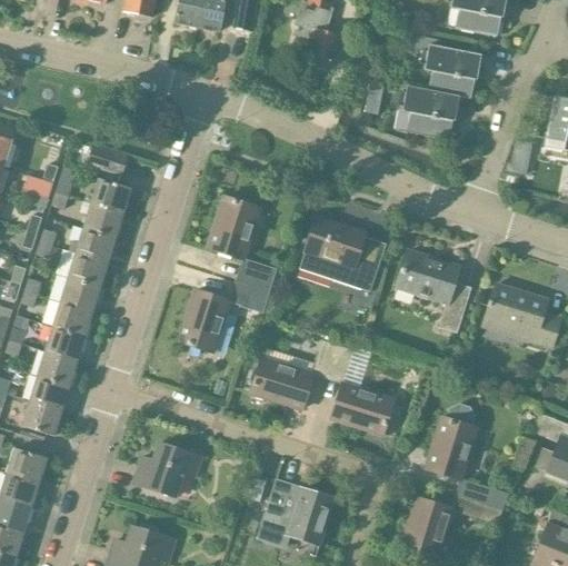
[(126,0),(123,11),(151,16),(153,0),(126,0)]
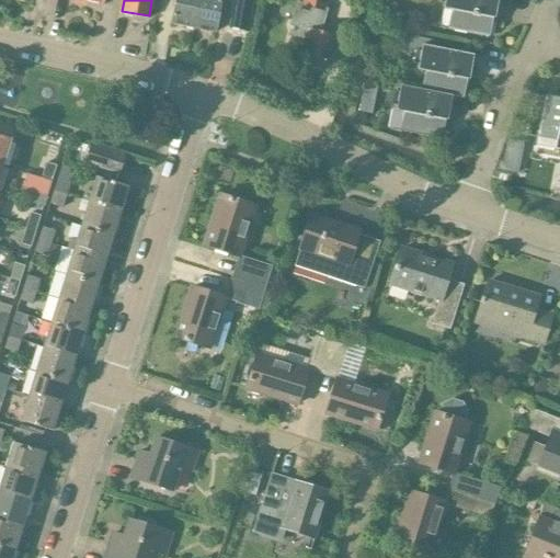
[(175,0),(172,22),(194,26),(198,0),(175,0)]
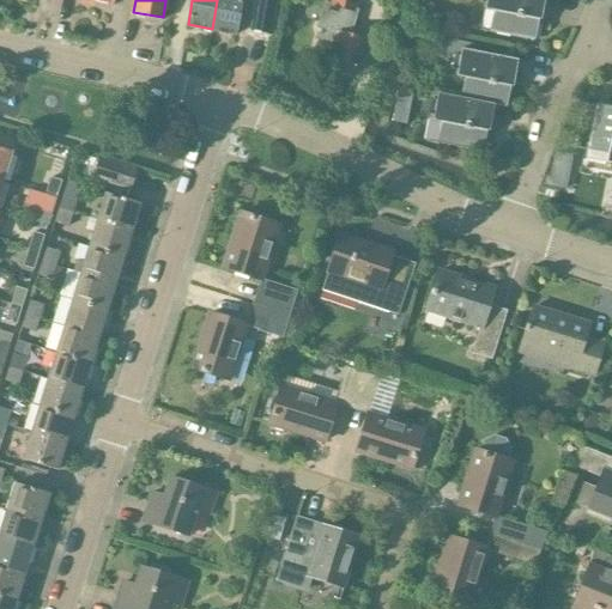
[(217,0),(212,29),(236,34),(242,0),(217,0)]
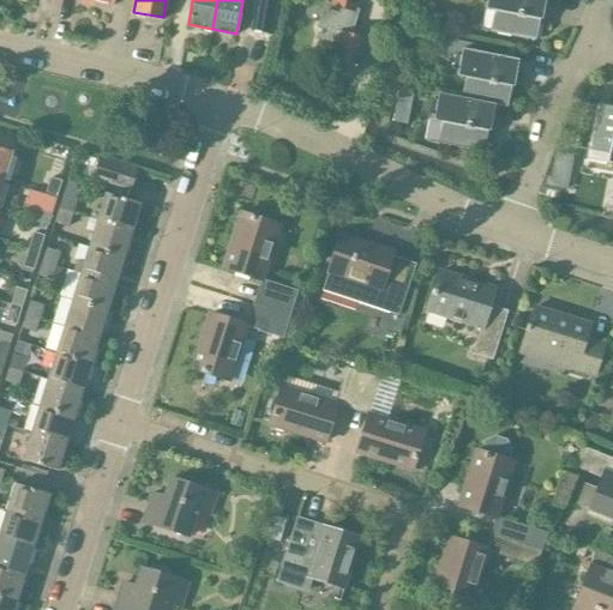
[(254,0),(250,29),(271,32),(277,0),(254,0)]
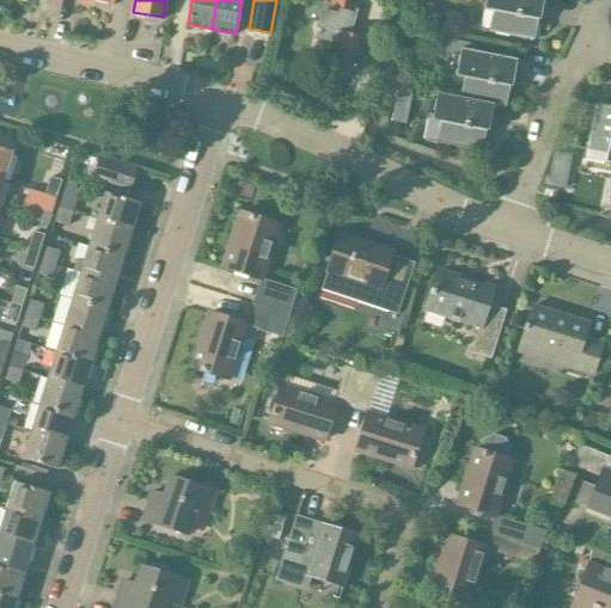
[(331,0),(331,1),(327,0),(323,0),(316,25),(323,26),(318,43),(335,49),(329,67),(354,75),(365,40),(349,35),(356,10),(358,0),(331,0)]
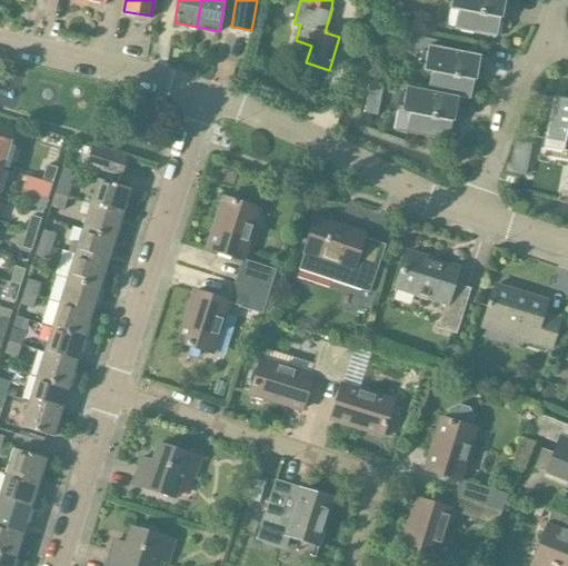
[(450,0),(449,6),(458,7),(455,27),(495,35),(499,16),(502,16),(505,0),(450,0)]
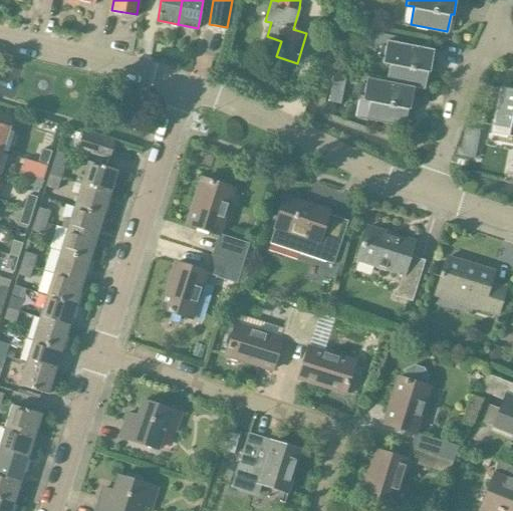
[(391,63),(387,79),(387,80),(415,85),(414,86),(424,88),(427,70),(430,70),(434,48),(396,40),(397,35),(372,30),(369,41),(386,44),(382,61),(391,63)]
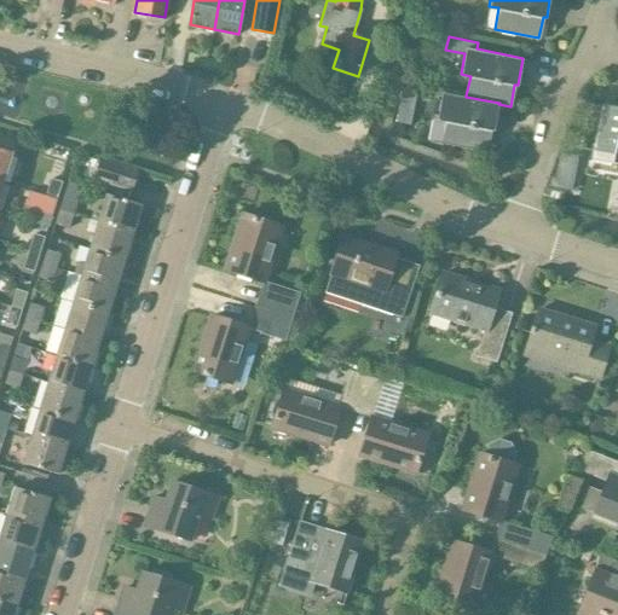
[(403,91),(400,102),(414,104),(416,93),(403,91)]
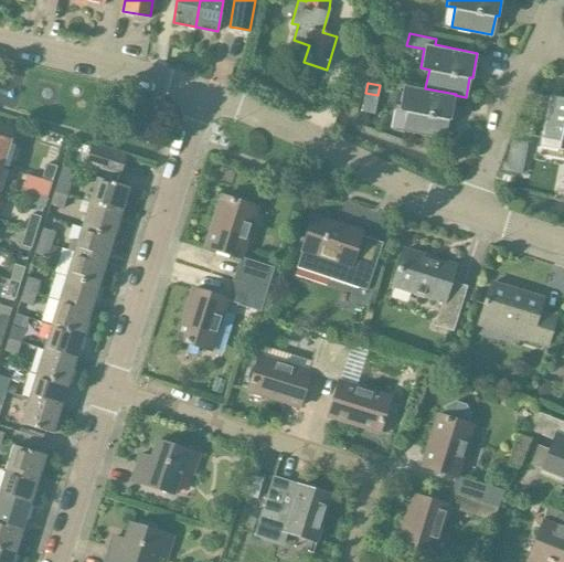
[(425,88),(425,87),(404,83),(398,108),(407,110),(403,129),(444,138),(448,118),(450,118),(455,95),(456,94),(425,88)]
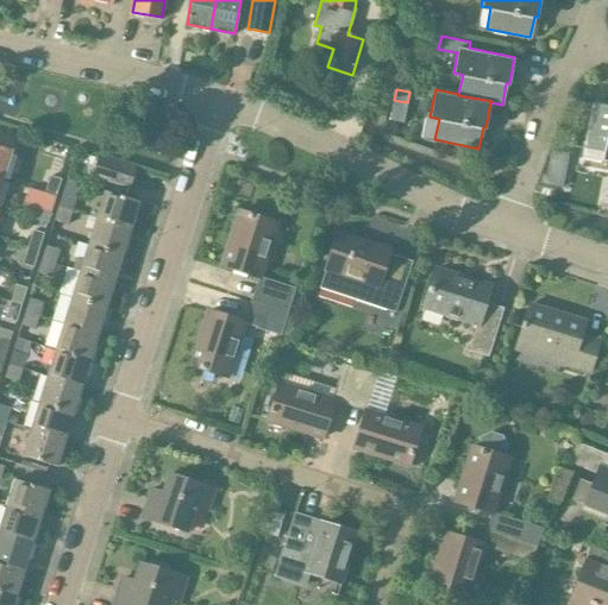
[(607,104),(593,101),(583,145),(605,149),(603,158),(607,159),(607,104)]
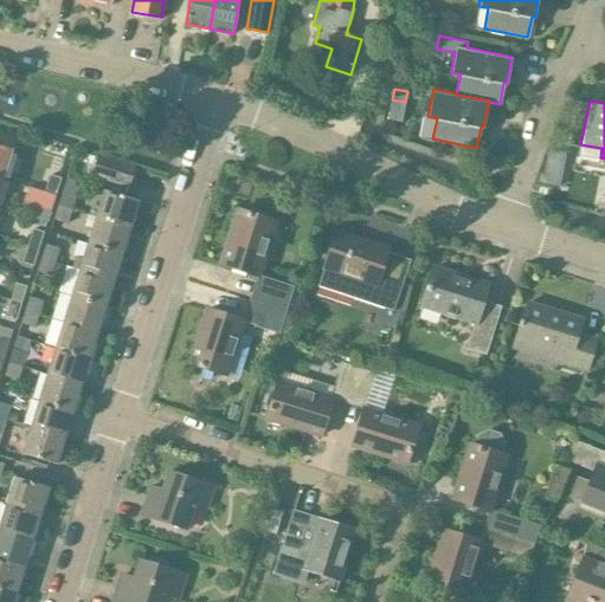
[(0,176),(4,177),(12,150),(0,146),(0,176)]
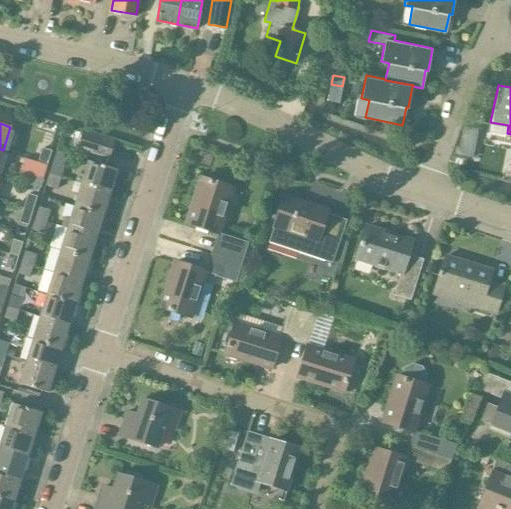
[(83,130),(78,146),(109,156),(114,140),(83,130)]
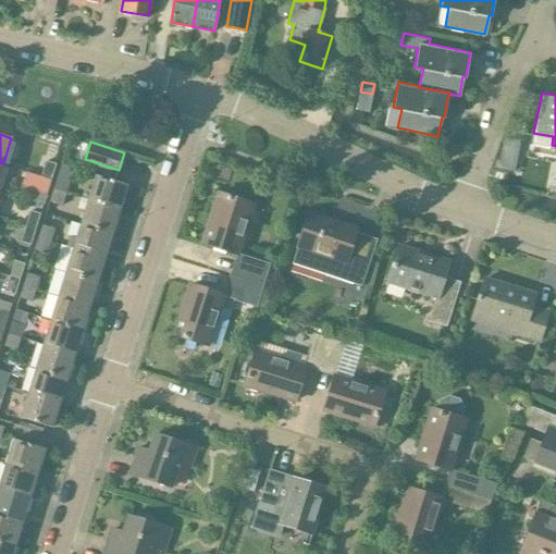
[(496,158),(494,167),(509,169),(510,161),(499,159),(496,158)]
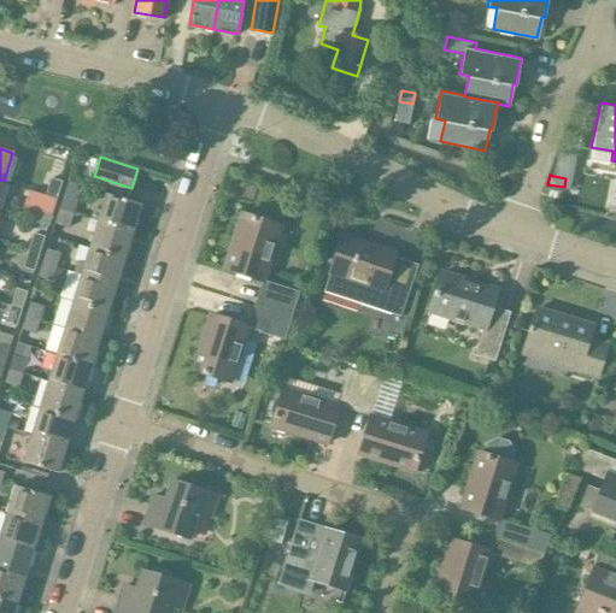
[(52,176),(46,194),(56,198),(62,180),(52,176)]
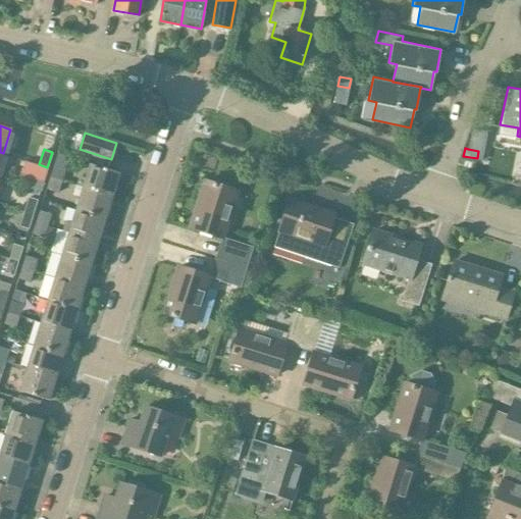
[(50,175),(63,179),(69,157),(57,153),(50,175)]
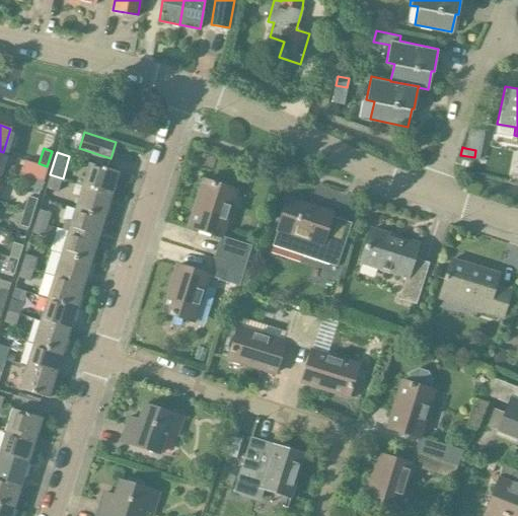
[(43,179),(47,166),(39,163),(30,160),(25,174),(43,179)]
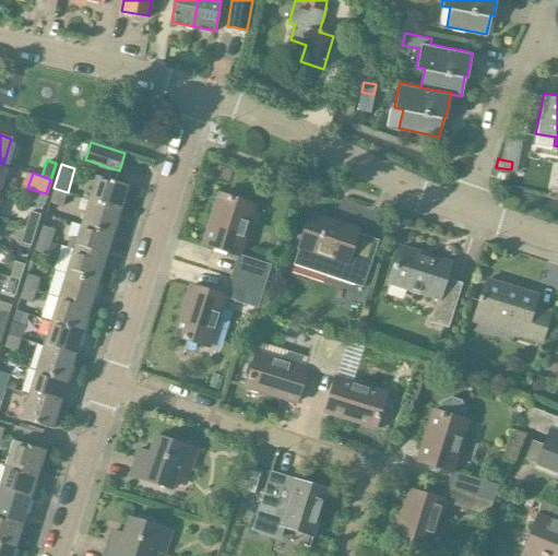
[(91,200),(121,210),(129,185),(98,175),(91,200)]
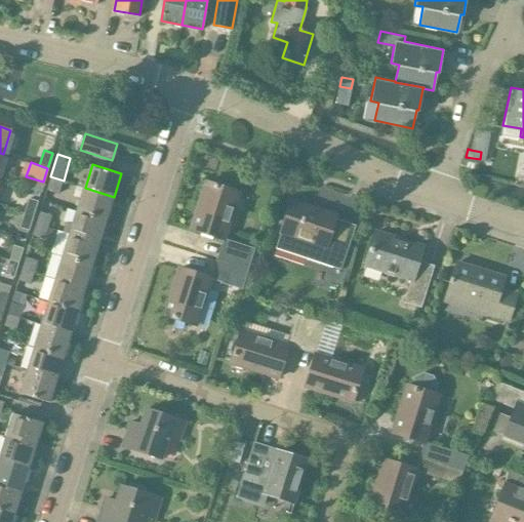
[(64,181),(50,176),(47,188),(59,192),(64,181)]
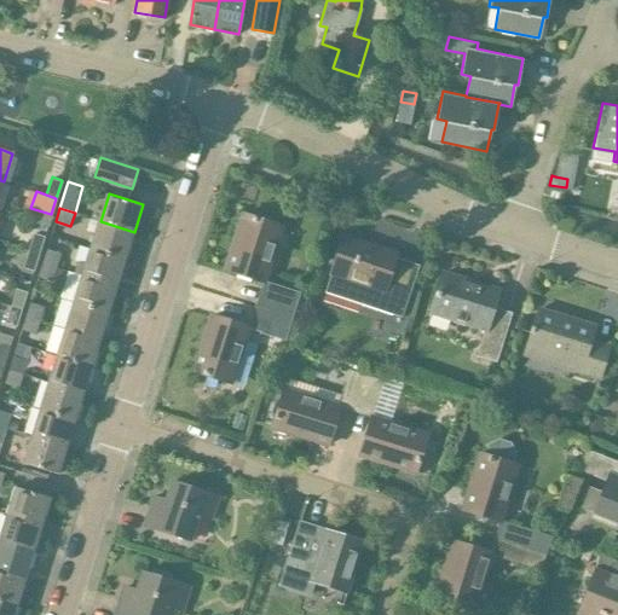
[(244,214),(226,268),(265,280),(283,226),(244,214)]
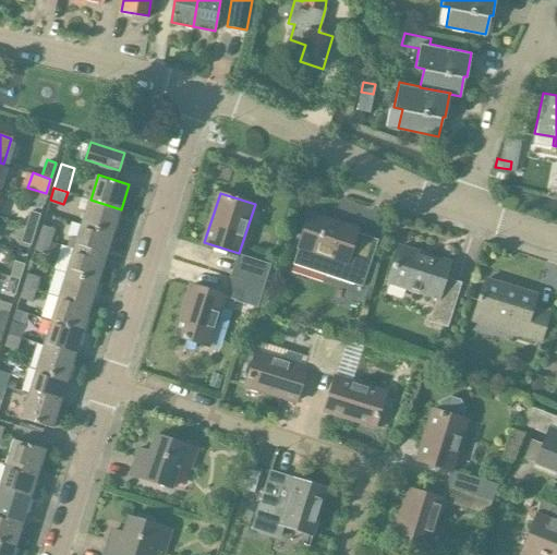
[(121,209),(91,200),(83,224),(113,233),(121,209)]
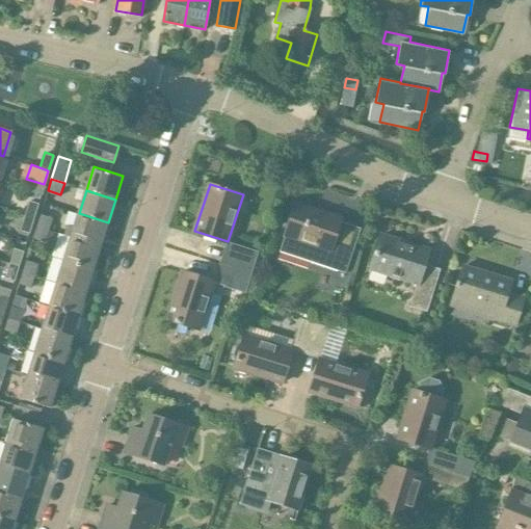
[(29,200),(25,214),(34,217),(38,203),(29,200)]
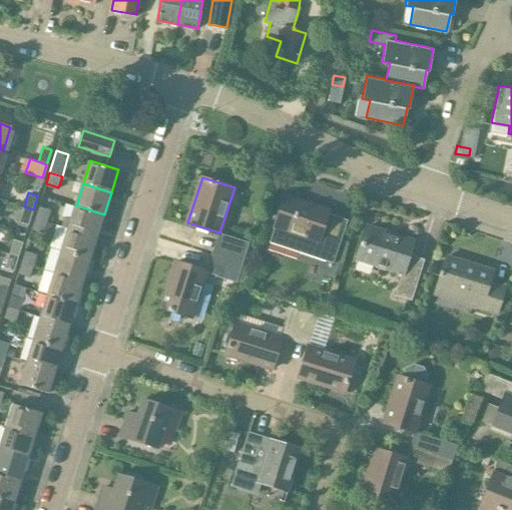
[(286,194),(275,227),(270,240),(333,262),(341,236),(323,230),(330,208),(286,194)]
